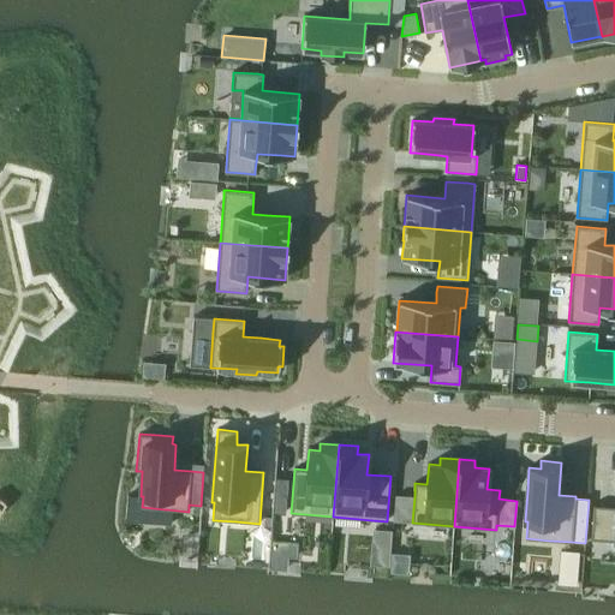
[(395,495),(394,520),(412,523),(415,496),(395,495)]
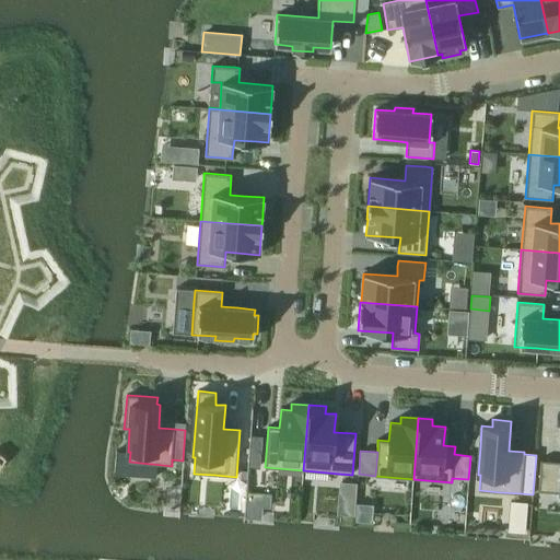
[(559,461),(540,461),(538,491),(559,492),(559,461)]
